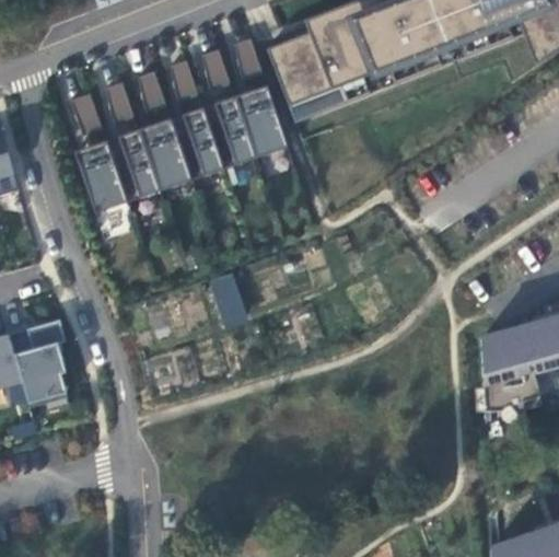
[(392,0),(268,48),(294,120),(370,92),(364,76),(389,68),(395,83),(442,66),(437,48),(462,39),(467,56),(513,36),(508,21),(517,18),(523,33),(558,14),(558,9),(556,0),(392,0)]
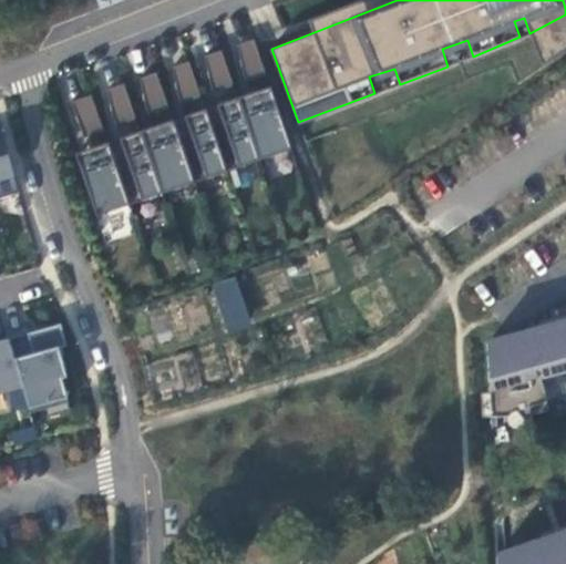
[(254,38),(236,44),(242,72),(245,81),(266,73),(254,38)]
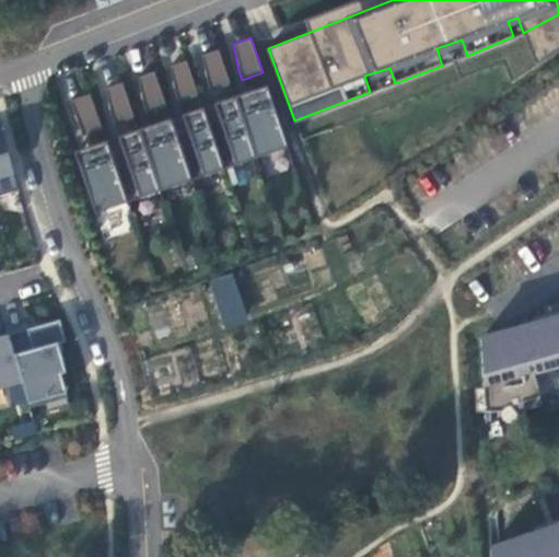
[(219,48),(201,55),(207,82),(210,91),(231,84),(219,48)]
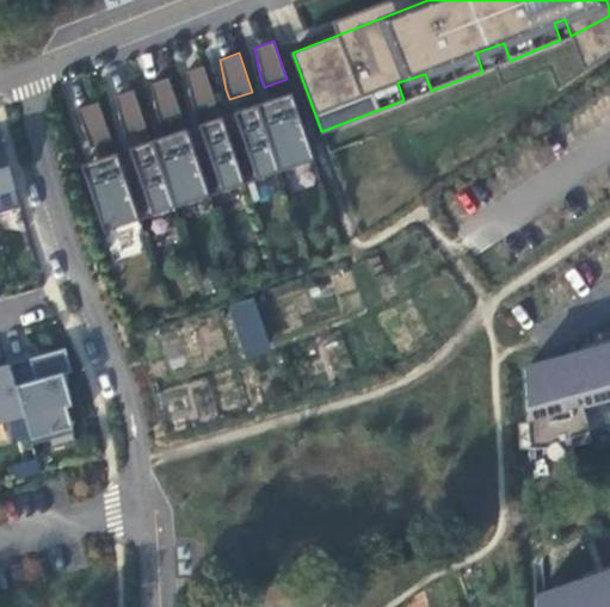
[(203,66),(185,72),(191,101),(195,111),(216,104),(203,66)]
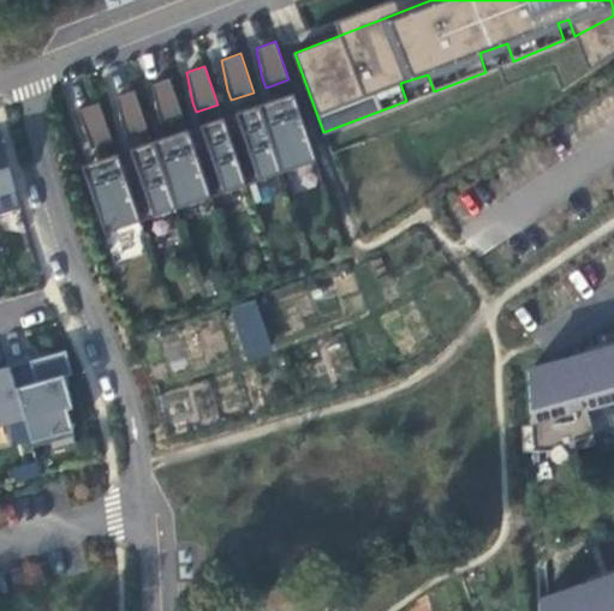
[(168,77),(151,84),(158,114),(161,124),(183,115),(168,77)]
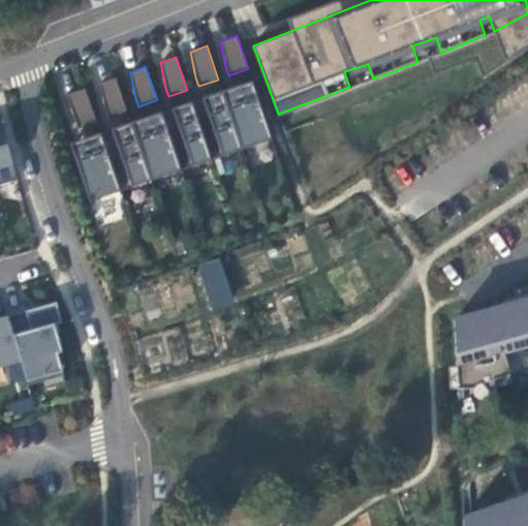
[(272,138),(251,80),(221,90),(241,148),(272,138)]
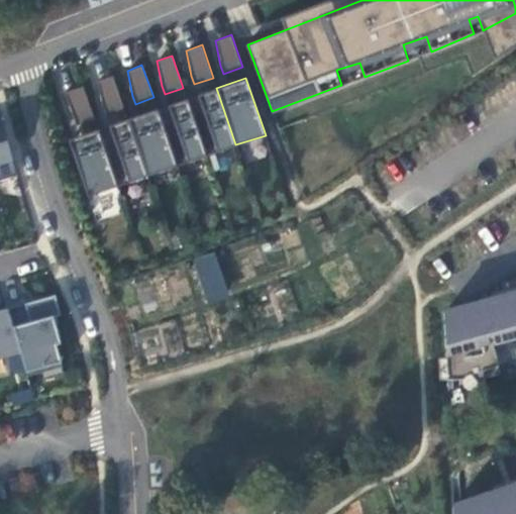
[(100,83),(109,116),(124,111),(115,79),(100,83)]
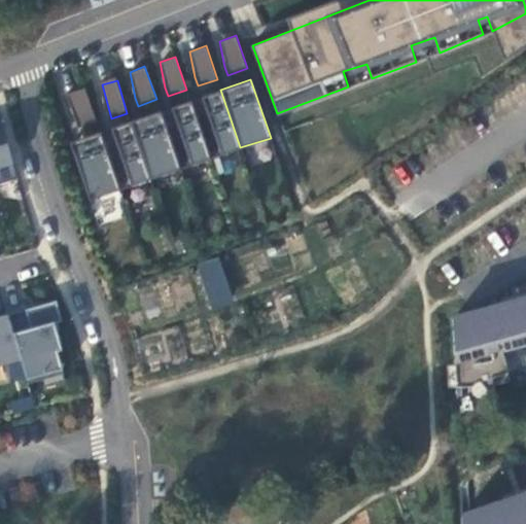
[(84,86),(66,94),(77,126),(96,119),(84,86)]
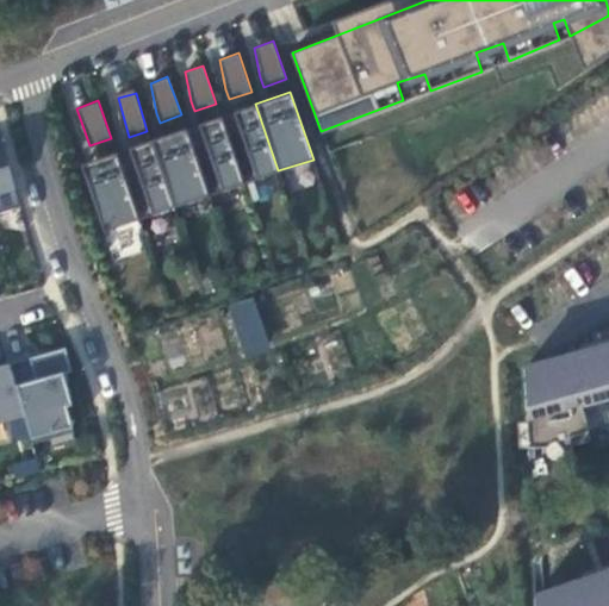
[(278,170),(255,104),(221,116),(244,183),(278,170)]
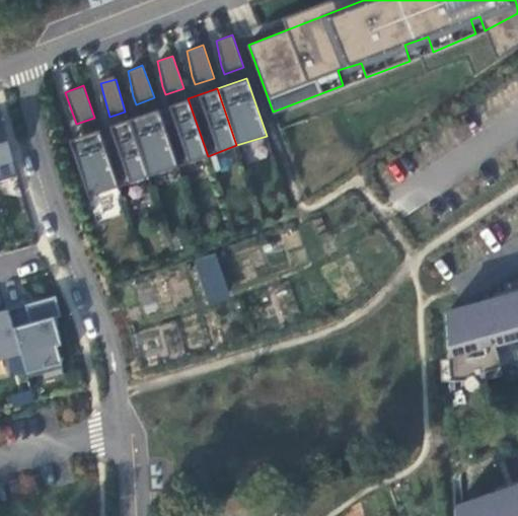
[(208,156),(188,98),(158,109),(177,166),(208,156)]
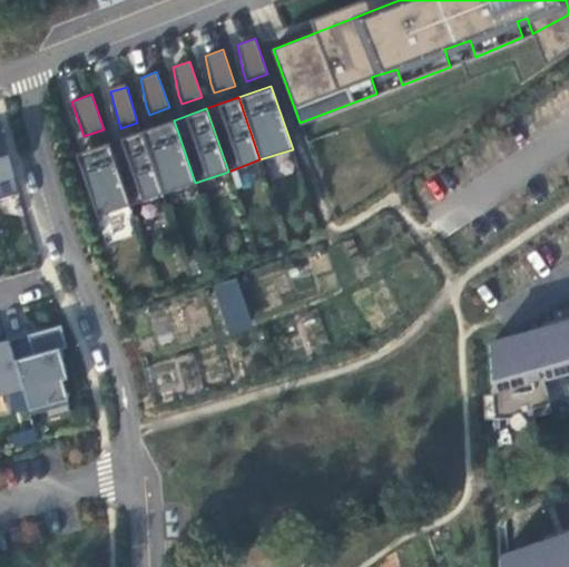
[(195,183),(174,120),(140,130),(163,193),(195,183)]
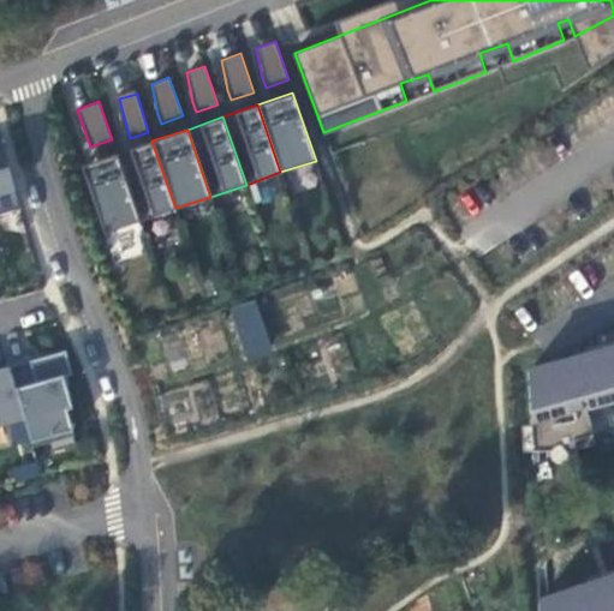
[(0,213),(19,208),(0,138),(0,213)]
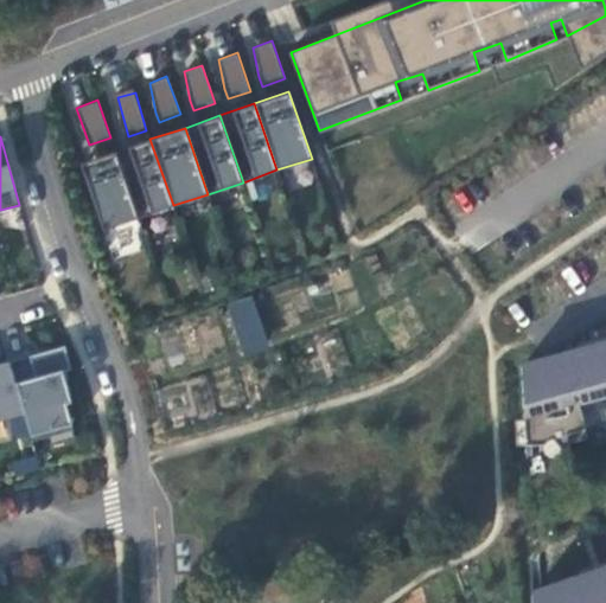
[(173,205),(150,139),(115,152),(138,217),(173,205)]
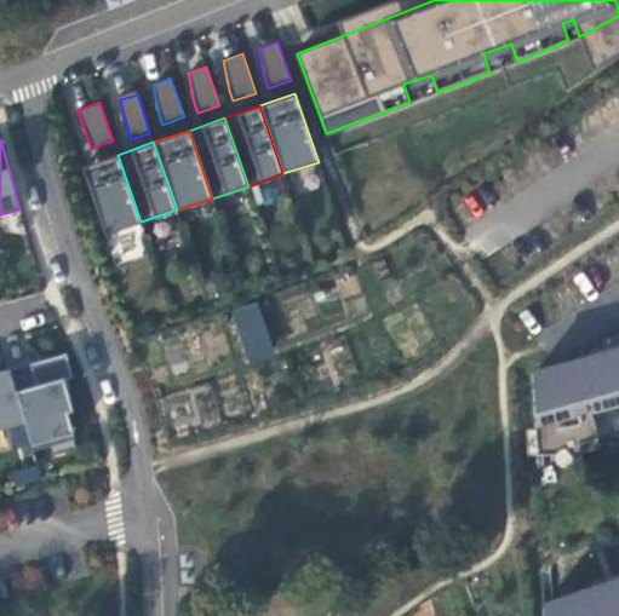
[(141,222),(118,155),(82,166),(105,235),(141,222)]
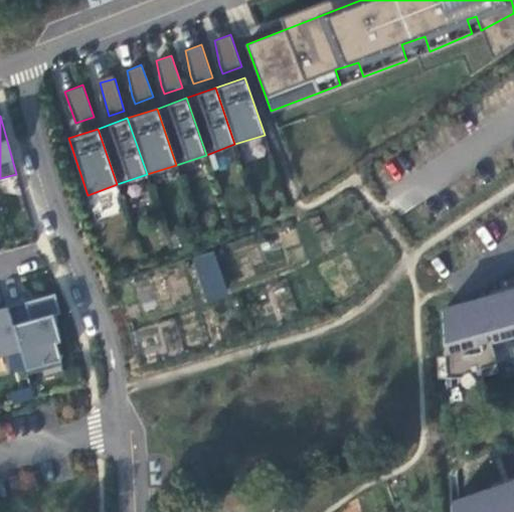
[(215,252),(193,260),(207,305),(229,299),(215,252)]
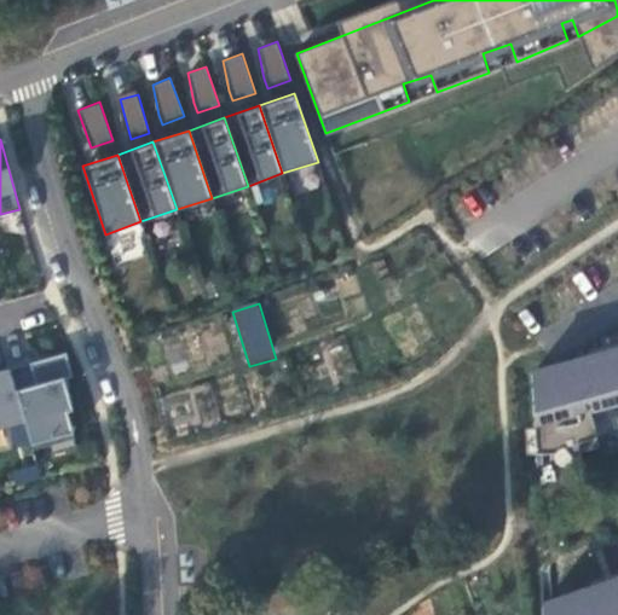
[(600,354),(531,373),(536,453),(555,453),(562,448),(562,436),(570,436),(578,460),(582,460),(577,442),(617,430),(617,348),(616,349),(614,346),(599,350),(600,354)]
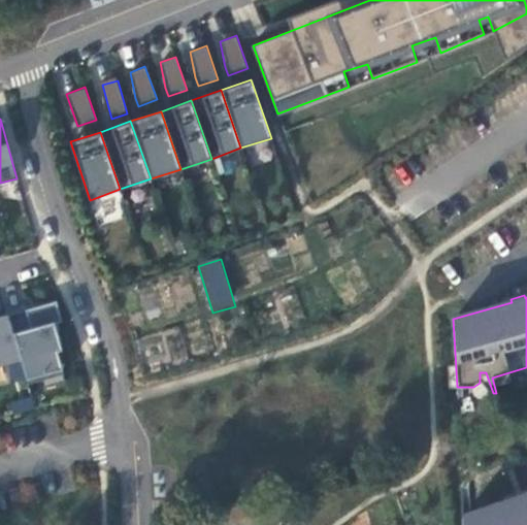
[(62,321),(56,301),(35,305),(38,314),(29,317),(27,309),(9,314),(9,318),(21,358),(26,380),(62,369),(58,351),(62,350),(54,324),(62,321)]
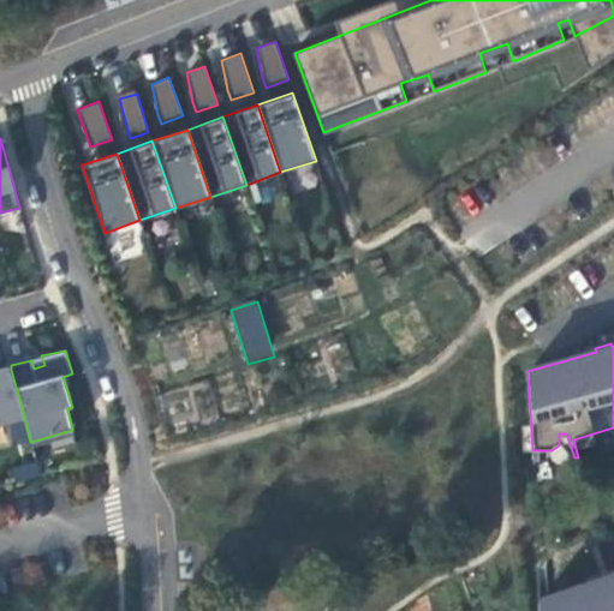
[(0,423),(24,417),(11,370),(0,372),(0,423)]
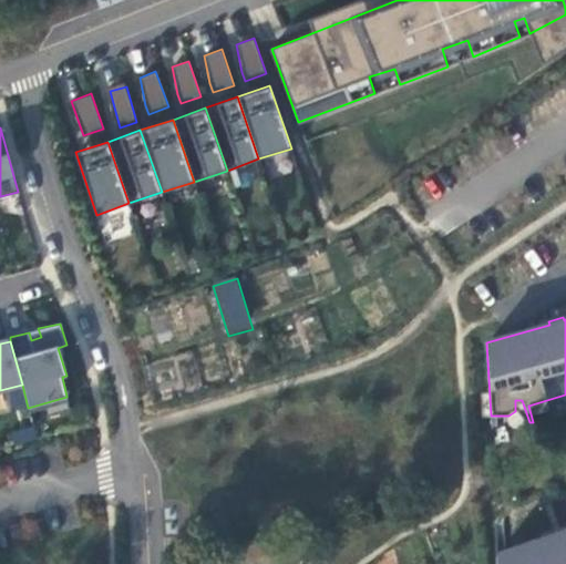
[(565,531),(564,532),(562,529),(553,532),(553,535),(496,554),(497,563),(565,563),(565,531)]
